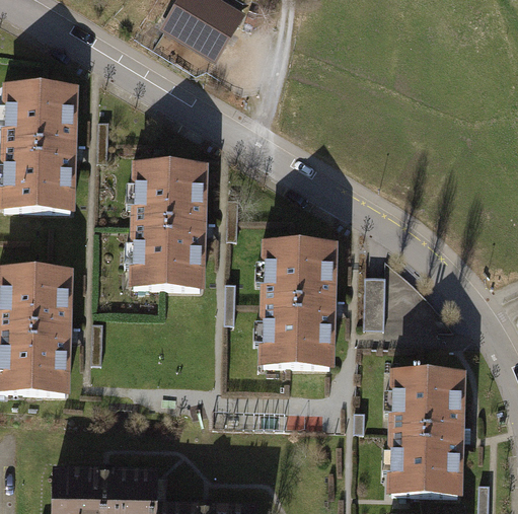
[(248,15),(221,0),(177,0),(160,31),(201,55),(219,66),(248,15)]
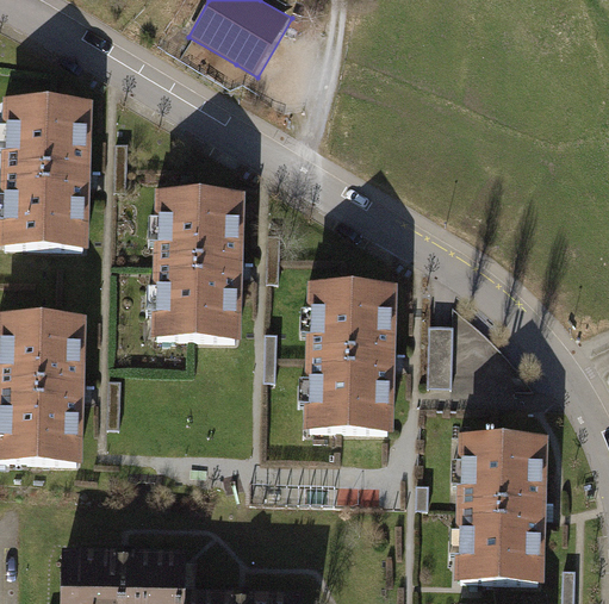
[(93,97),(4,94),(2,118),(7,118),(6,147),(1,145),(0,190),(4,190),(2,215),(0,213),(0,241),(89,244),(91,178),(93,97)]
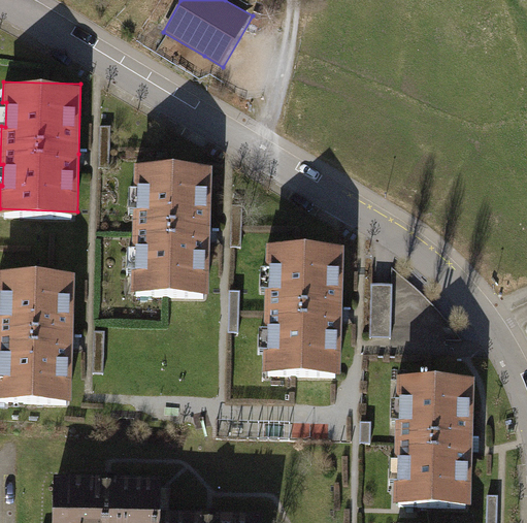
[(110,122),(99,121),(98,163),(109,163),(110,122)]
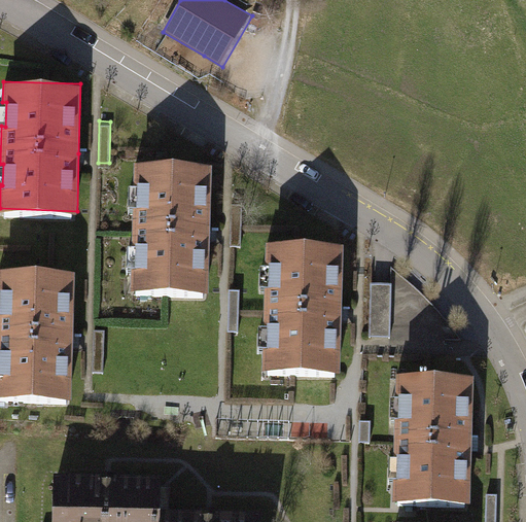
[(211,163),(134,161),(133,182),(139,182),(138,205),(133,205),(132,243),(136,243),(135,265),(132,265),(131,289),(209,290),(210,229),(211,163)]
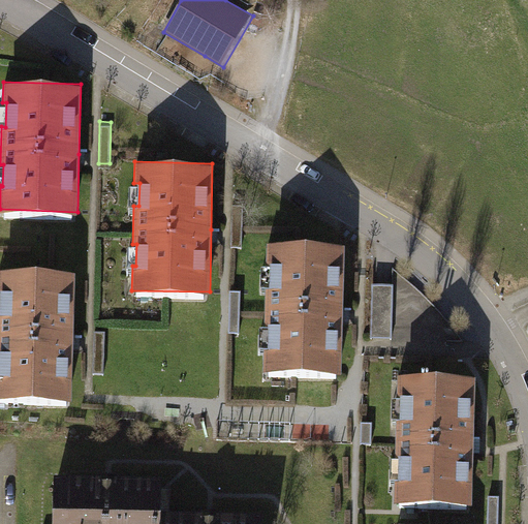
[(345,244),(269,242),(269,262),(272,263),(271,288),(267,287),(266,325),(270,325),(269,345),(266,345),(265,369),(341,372),(343,312),(345,244)]
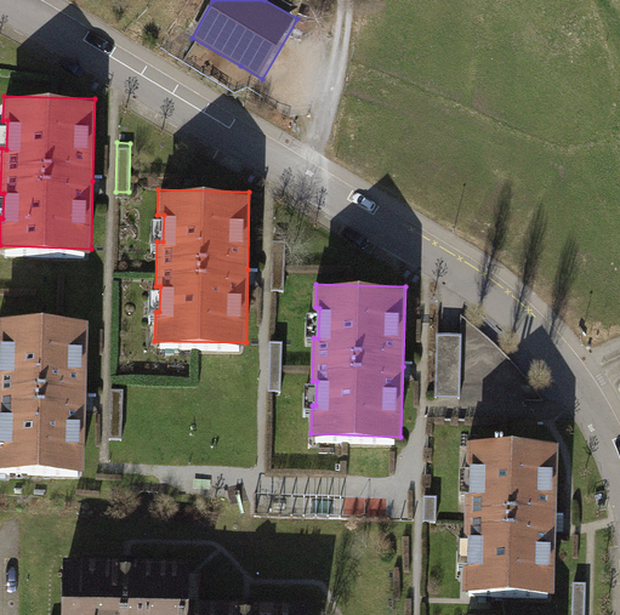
[(89,315),(0,313),(0,343),(0,369),(0,465),(85,468),(86,399),(89,315)]
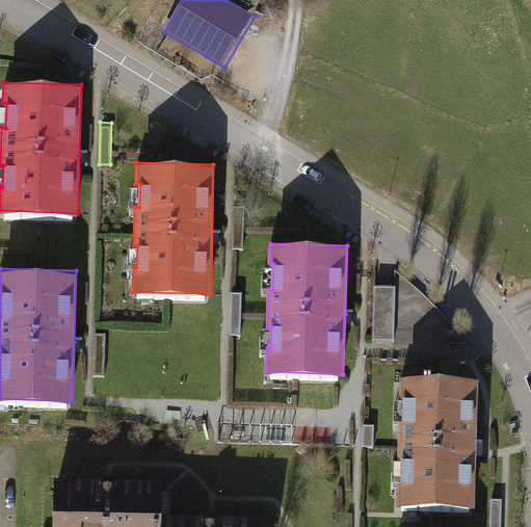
[(373,283),(372,325),(392,326),(393,283),(382,283),(373,283)]
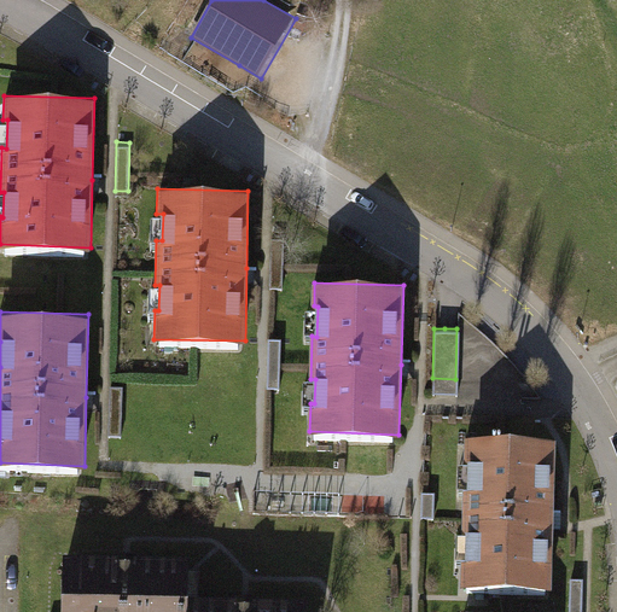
[(280,334),(271,334),(268,334),(266,383),(269,383),(278,383),(280,334)]
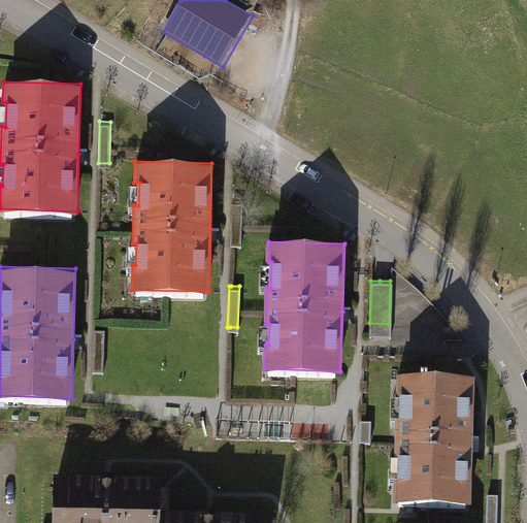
[(471,377),(394,374),(389,501),(467,504),(469,443),(471,377)]
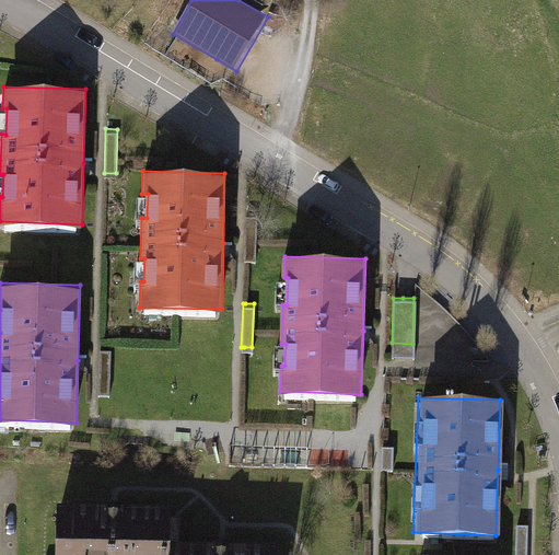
[(394,442),(382,442),(382,465),(394,466),(394,442)]
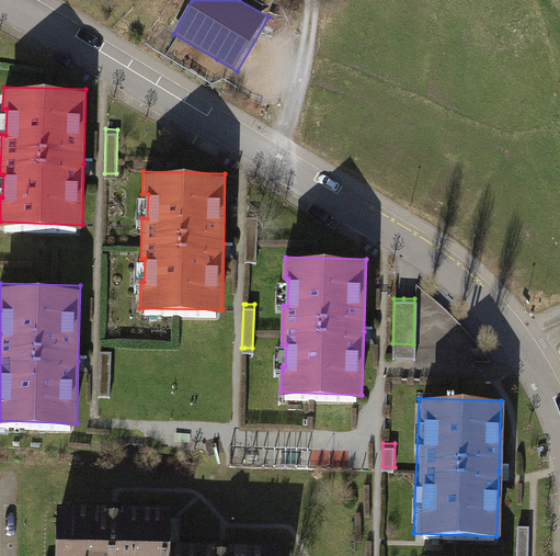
[(167,555),(168,541),(169,508),(114,507),(58,506),(57,555),(167,555)]
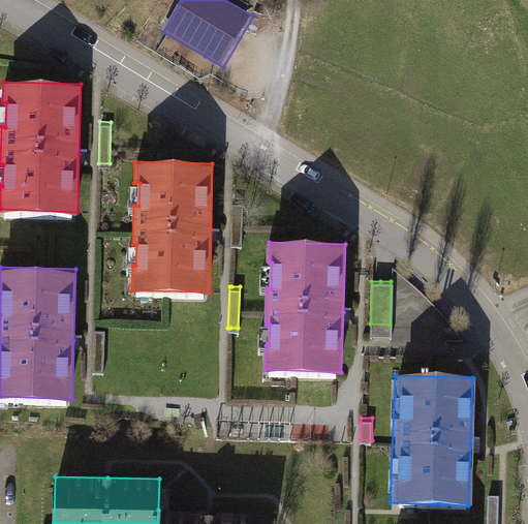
[(157,523),(265,523),(266,513),(210,510),(158,510),(157,523)]
